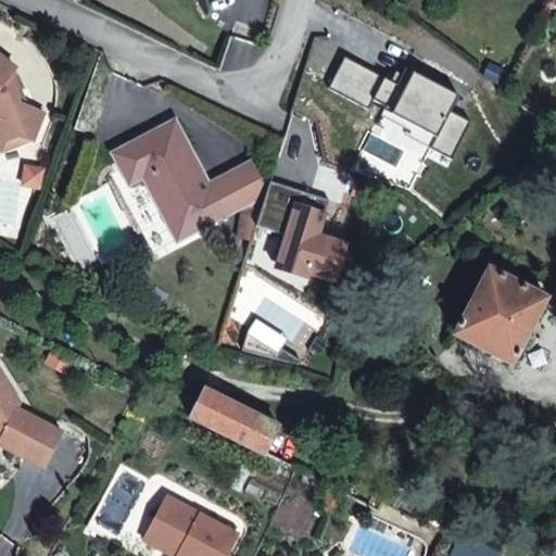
[(343,54),(326,86),(367,108),(371,97),(384,104),(382,108),(436,135),(429,147),(452,159),(471,121),(449,109),(457,92),(404,65),(395,81),(343,54)]
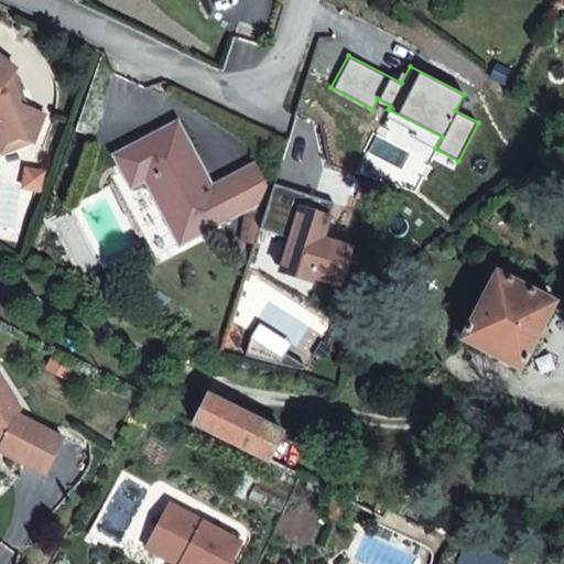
[(15,69),(0,57),(0,144),(19,138),(34,143),(45,116),(34,98),(25,90),(29,86),(12,74),(15,69)]
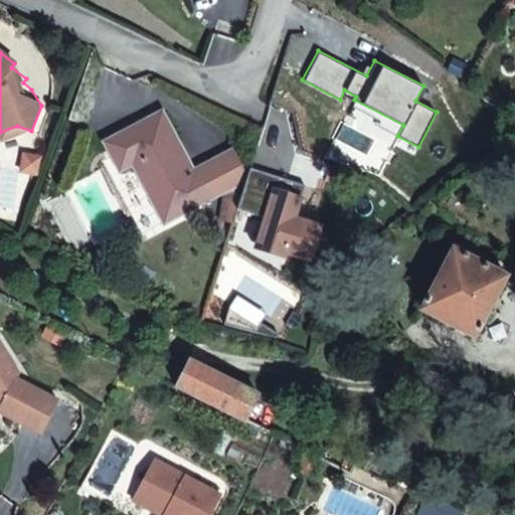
[(403,125),(354,100),(351,106),(379,120),(377,125),(397,136),(403,125)]
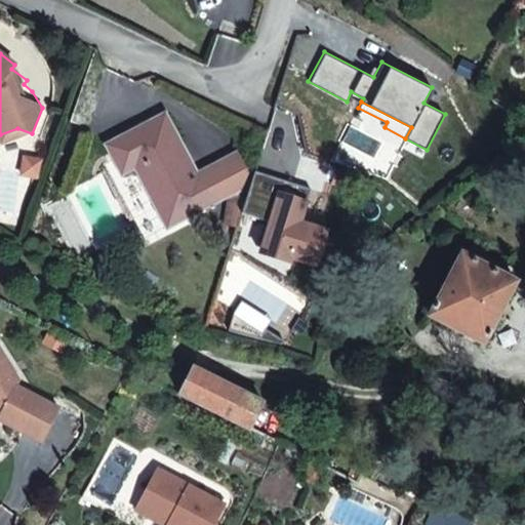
[(191,166),(179,145),(183,144),(166,113),(107,145),(122,175),(135,168),(167,229),(213,204),(212,202),(208,194),(199,175),(193,165),(191,166)]
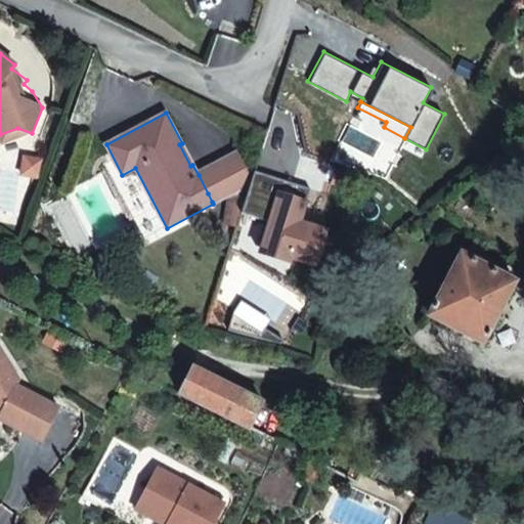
[(17,128),(0,134),(0,136),(2,142),(28,132),(17,128)]
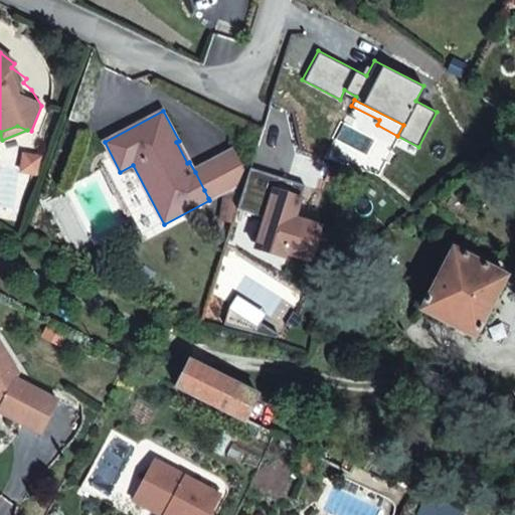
[(195,172),(204,190),(208,198),(245,179),(233,152),(195,172)]
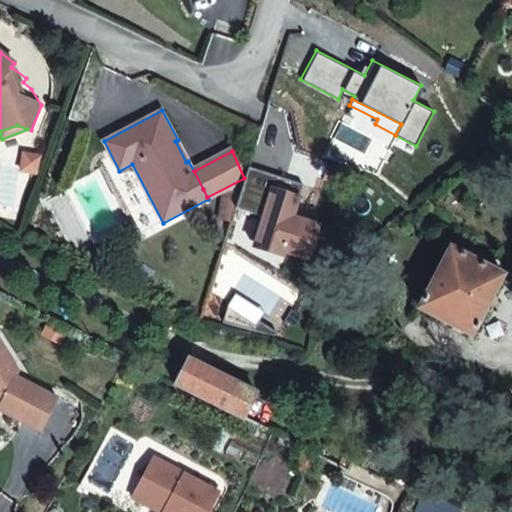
[(237,201),(264,209),(251,250),(279,259),(285,240),(311,248),(321,216),(295,208),(301,188),(247,171),(244,178),(237,201)]
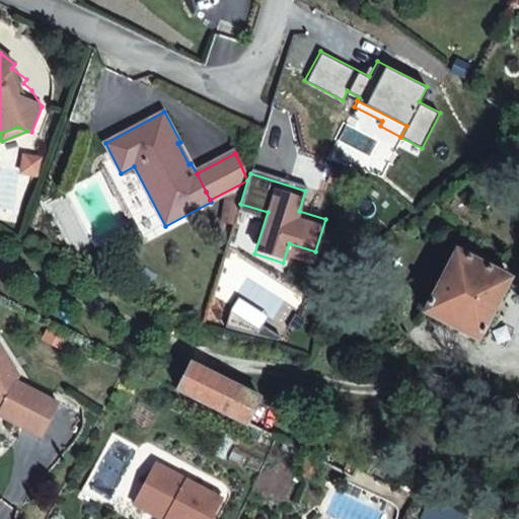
[(230,191),(223,214),(235,218),(240,204),(242,195),(230,191)]
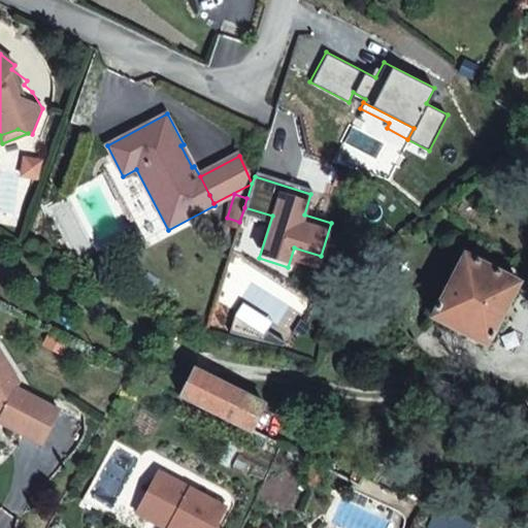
[(227,218),(225,223),(238,227),(239,222),(227,218)]
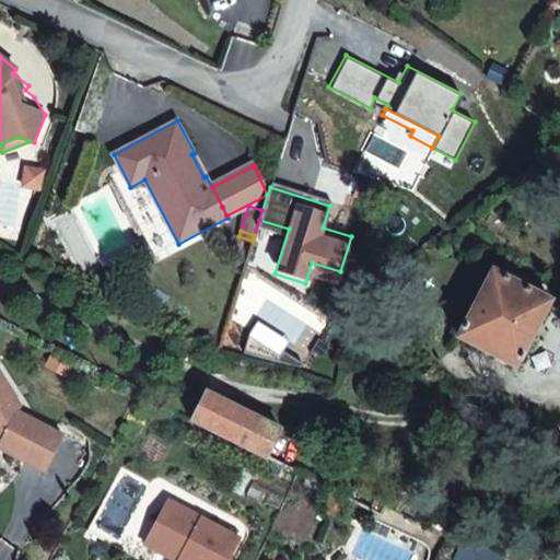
[(551,301),(492,270),(458,337),(516,368),(551,301)]
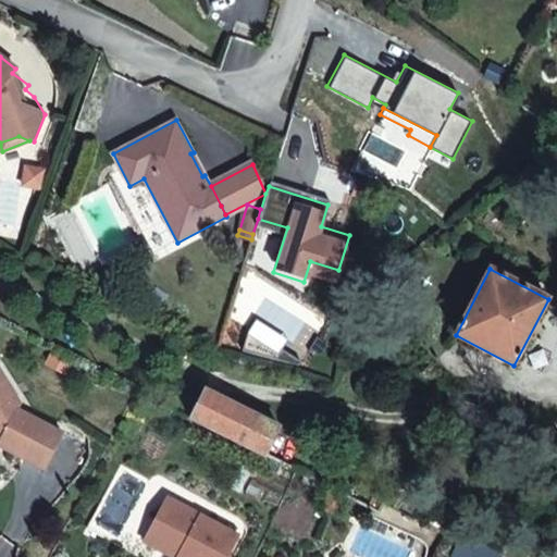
[(0,437),(5,441),(1,447),(48,472),(66,435),(21,412),(23,407),(0,368),(0,437)]
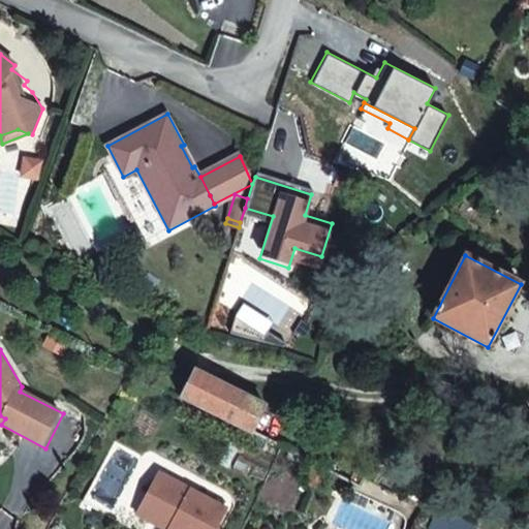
[(266,405),(195,370),(181,398),(251,433),(266,405)]
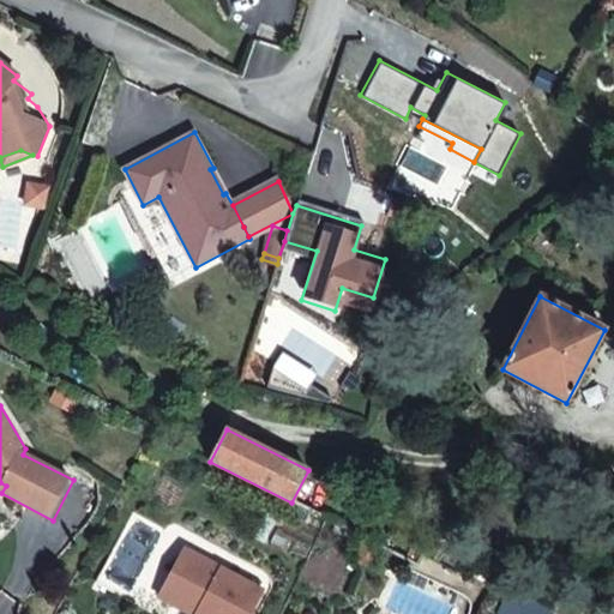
[(250,613),(262,591),(185,549),(162,591),(198,612),(197,613),(250,613)]
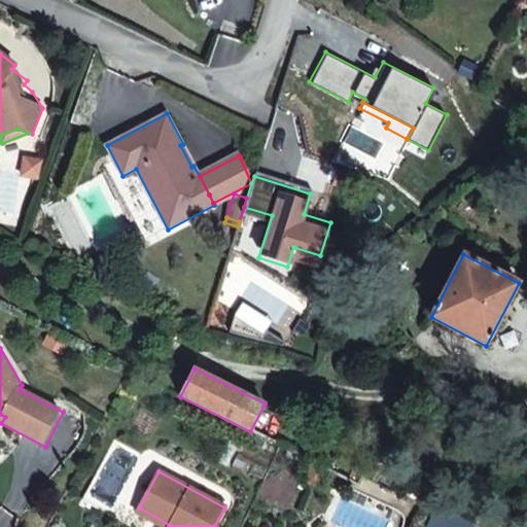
[(169,526),(170,525),(139,507),(137,512),(165,526),(169,526)]
